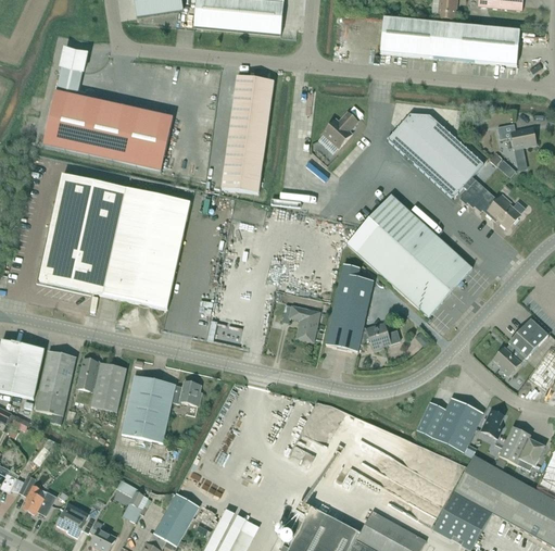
[(134,0),(136,15),(184,8),(181,0),(134,0)]
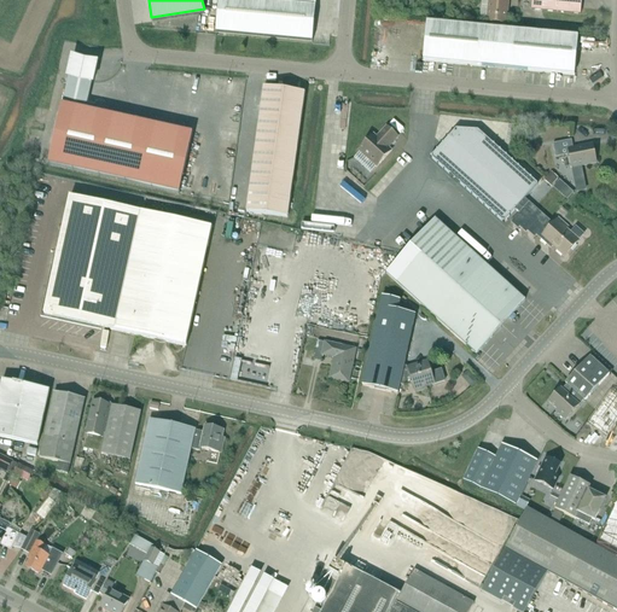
[(312,36),(315,0),(217,0),(215,28),(312,36)]
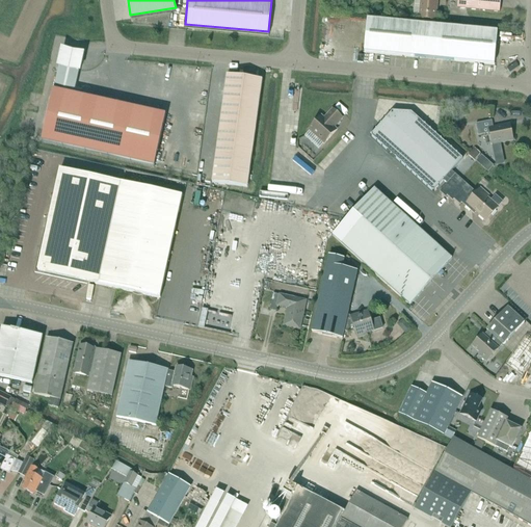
[(420,0),(419,15),(435,17),(436,0),(420,0)]
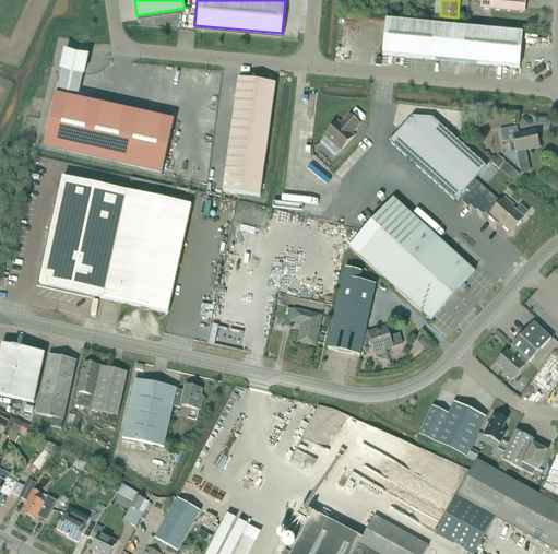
[(481,0),(481,4),(524,9),(525,0),(481,0)]
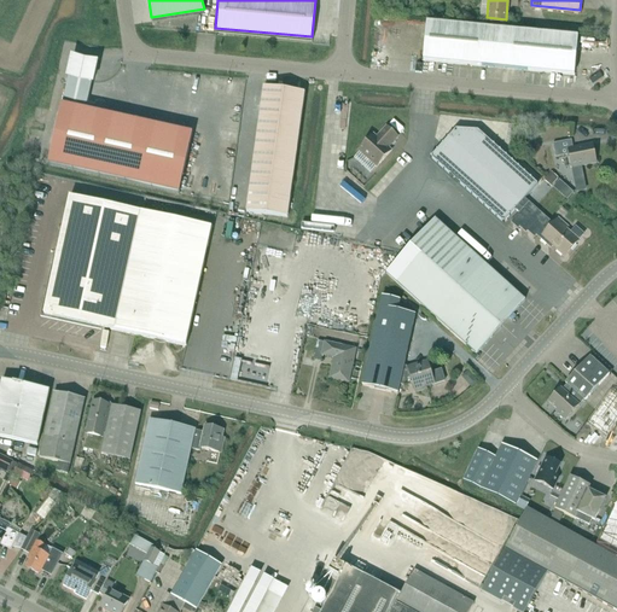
[(481,62),(484,24),(426,18),(423,57),(481,62)]
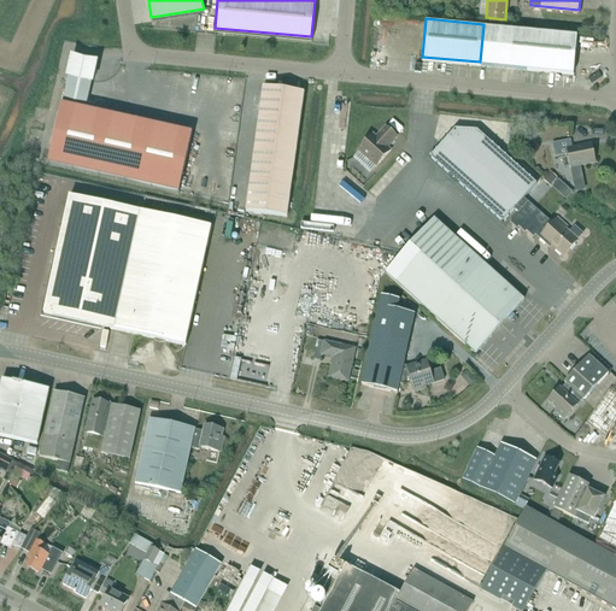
[(503,64),(506,25),(484,24),(480,62),(503,64)]
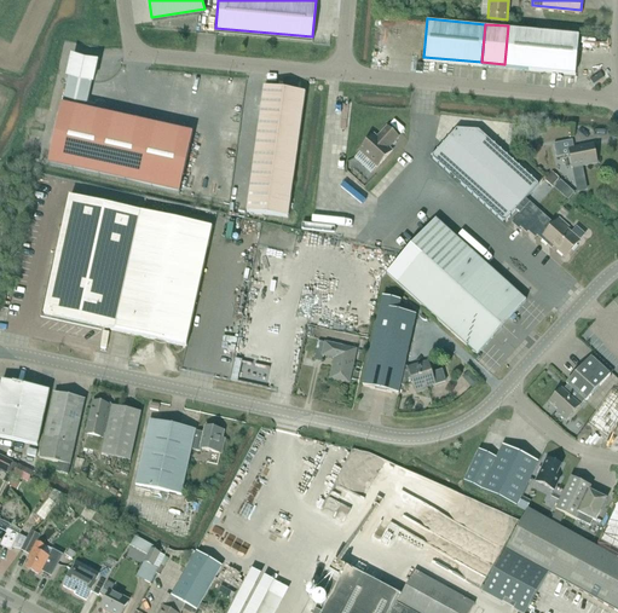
[(527,67),(531,28),(508,25),(504,64),(527,67)]
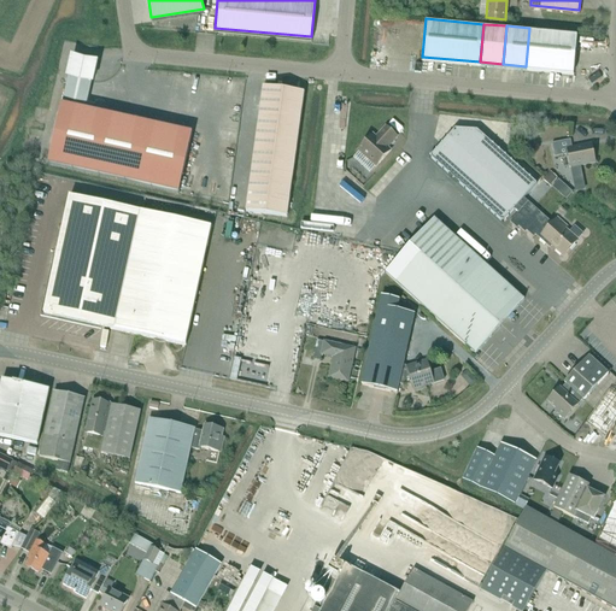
[(526,66),(573,71),(576,33),(529,28),(526,66)]
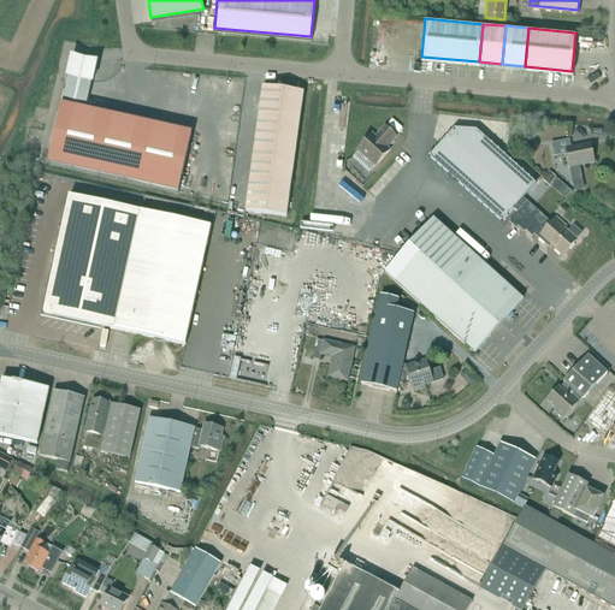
[(48,159),(178,188),(191,128),(86,105),(96,58),(71,52),(48,159)]
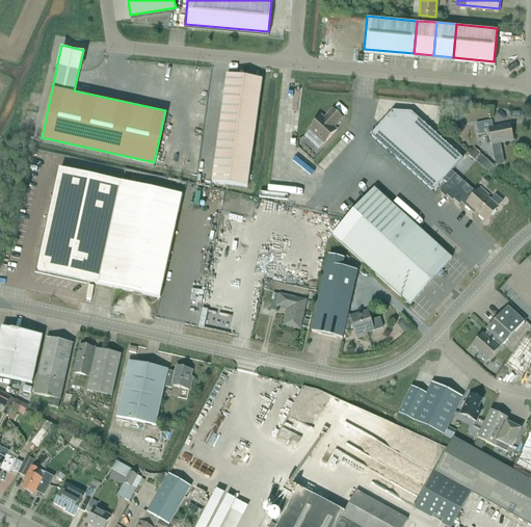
[(228,114),(256,117),(262,76),(227,71),(220,115),(227,116),(228,114)]
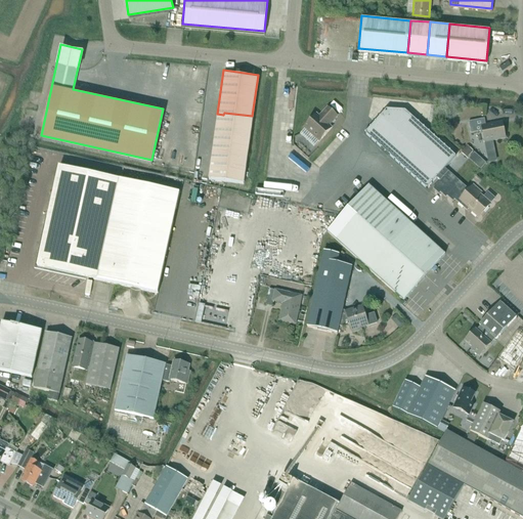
[(316,110),(304,123),(319,137),(332,124),(329,121),(337,112),(327,103),(318,112),(316,110)]
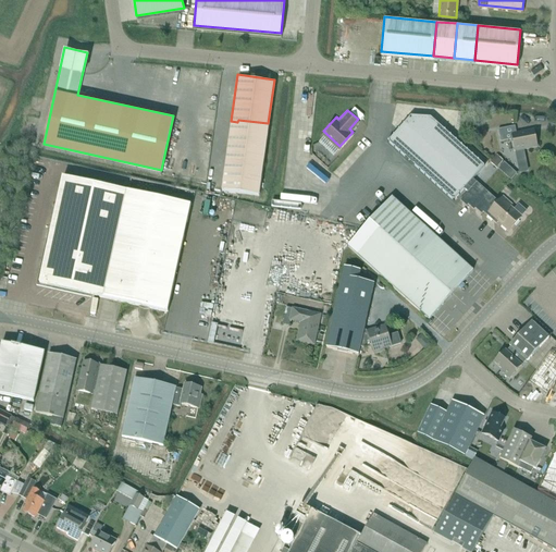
[(410,112),(387,137),(453,196),(467,182),(470,185),(459,196),(467,203),(469,199),(481,210),(483,208),(484,206),(487,209),(486,211),(496,220),(497,218),(508,228),(521,212),(520,212),(526,206),(520,201),(515,207),(510,203),(511,200),(503,193),(498,198),(495,195),(485,186),(477,178),(474,180),(471,176),(484,162),(431,114),(410,112)]
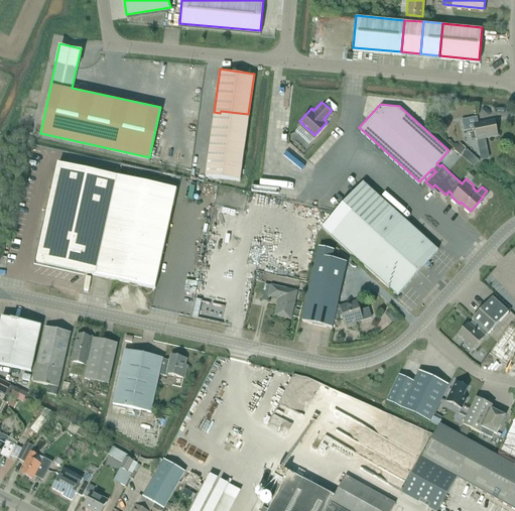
[(214,112),(213,121),(247,125),(248,114),(221,111),(220,113),(214,112)]
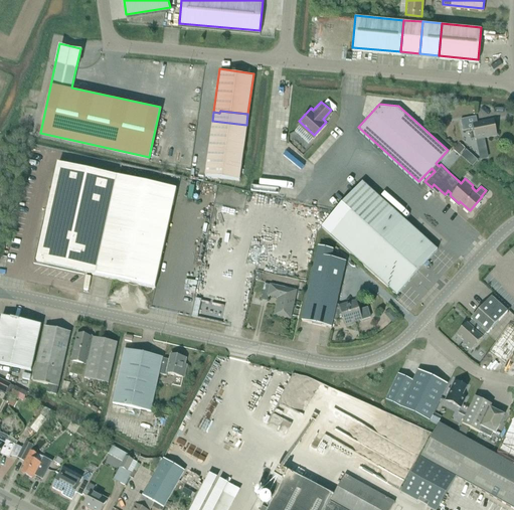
[(476,113),(460,116),(463,127),(474,125),(476,136),(496,132),(493,117),(477,120),(476,113)]
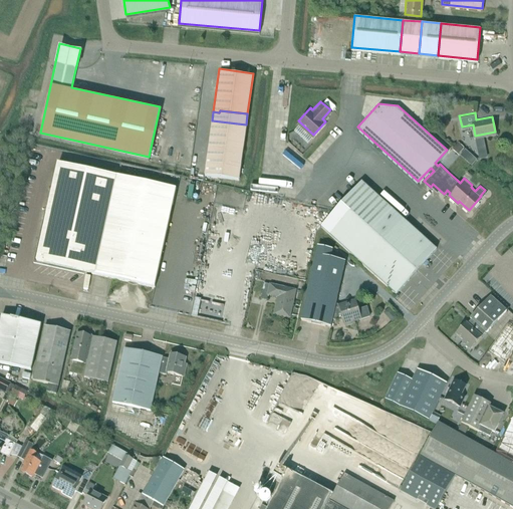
[(212,120),(208,146),(242,151),(246,124),(212,120)]
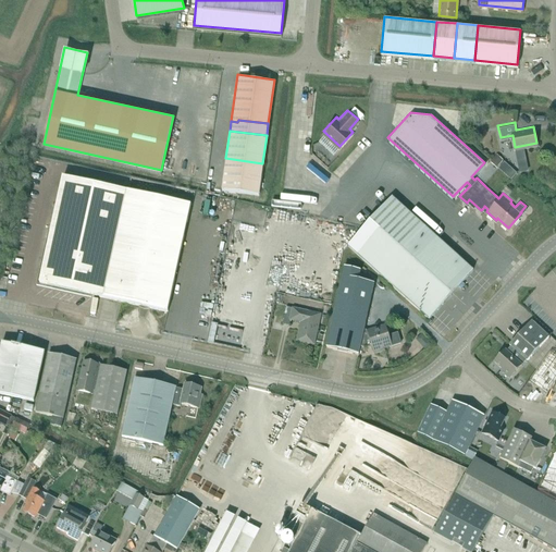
[(496,150),(490,158),(496,163),(503,156),(496,150)]
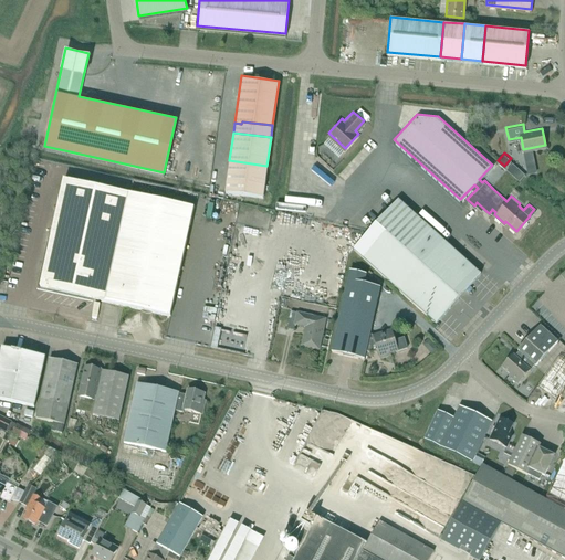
[(263,194),(267,166),(229,160),(226,189),(263,194)]
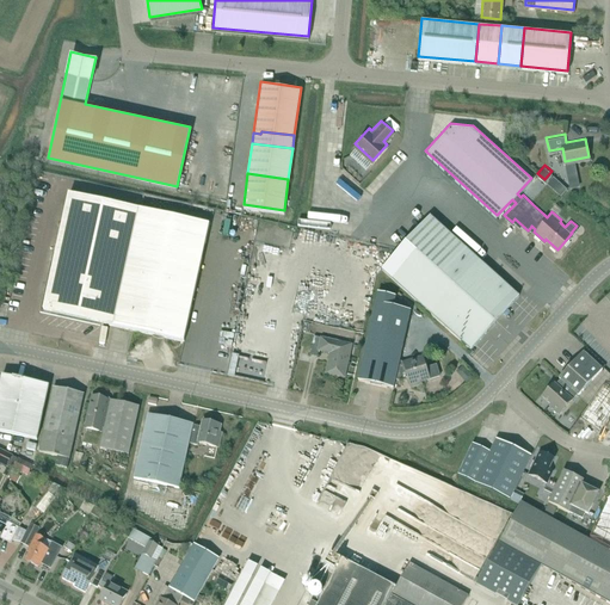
[(209,221),(139,205),(68,190),(43,307),(114,322),(183,338),(209,221)]
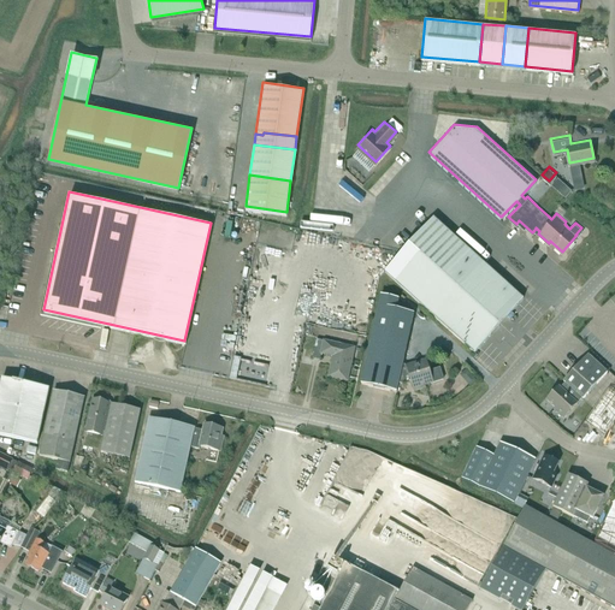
[(433,214),(385,268),(432,311),(474,349),(514,305),(522,295),(433,214)]
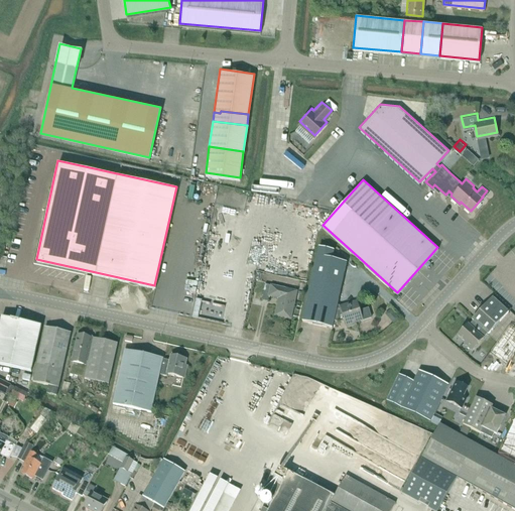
[(340,302),(337,301),(346,259),(332,255),(334,247),(318,243),(302,317),(332,325),(333,317),(337,318),(339,317),(341,316),(341,315),(344,314),(346,324),(356,321),(355,318),(362,316),(371,313),(368,304),(359,306),(356,297),(341,302),(340,302)]
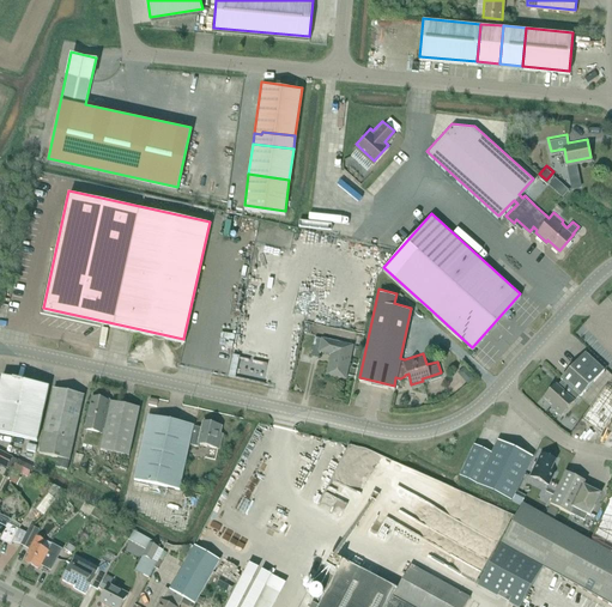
[(314,333),(310,352),(317,353),(319,347),(331,350),(326,370),(345,375),(352,341),(314,333)]
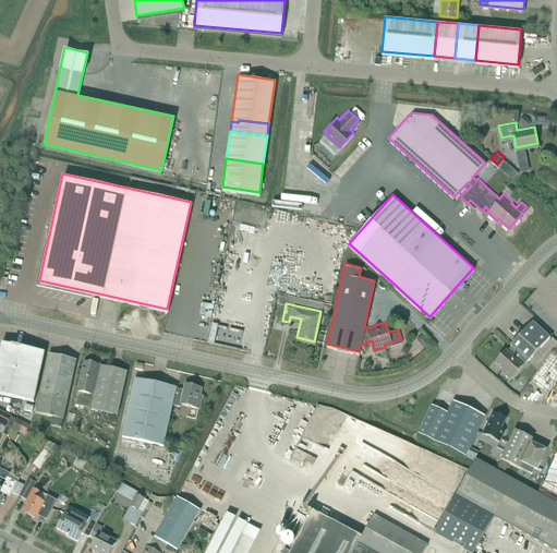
[(511,343),(527,357),(528,358),(549,334),(532,317),(510,343),(511,343)]
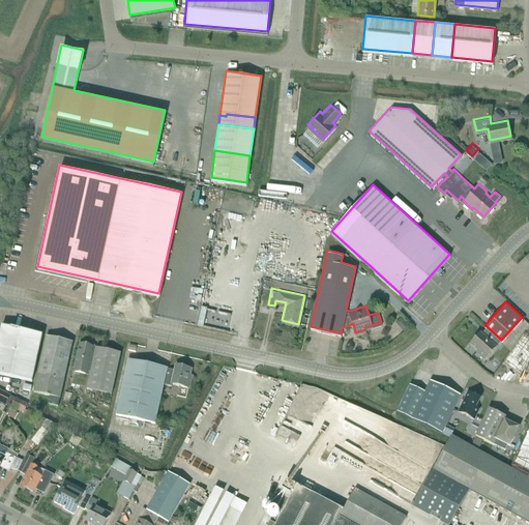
[(1,322),(0,327),(0,370),(31,378),(41,331),(1,322)]
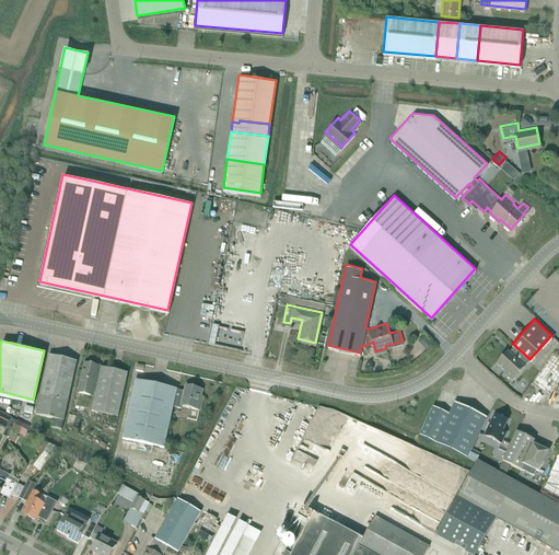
[(528,358),(513,344),(505,353),(504,351),(497,360),(513,376),(528,358)]
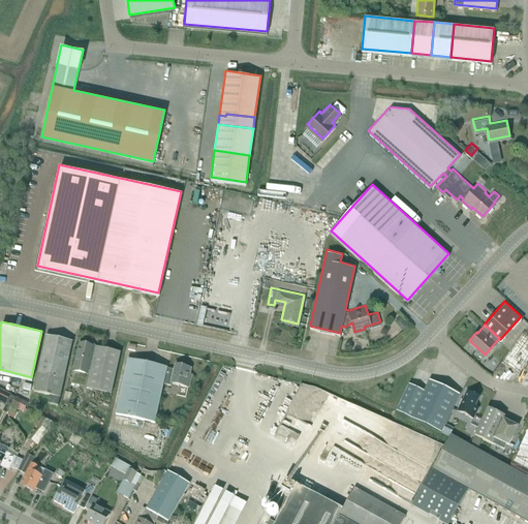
[(527,335),(522,331),(503,356),(519,367),(527,353),(527,335)]
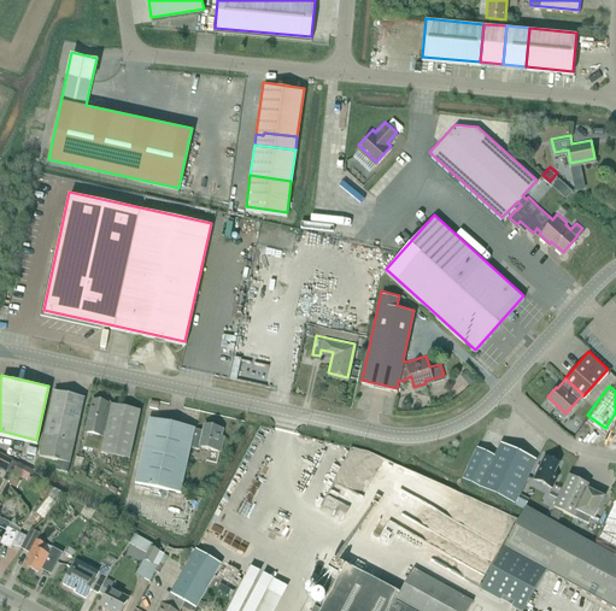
[(44,433),(39,452),(57,456),(56,465),(68,469),(74,440),(84,394),(53,387),(44,433)]
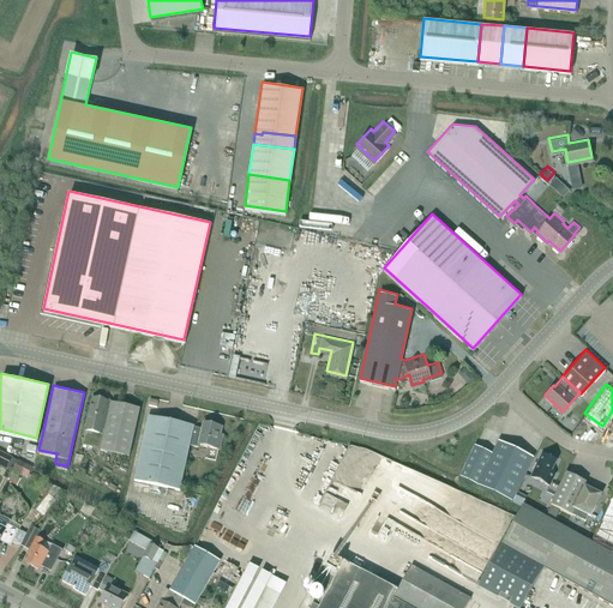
[(84,426),(102,431),(110,398),(103,397),(102,395),(97,393),(94,395),(91,393),(84,426)]
